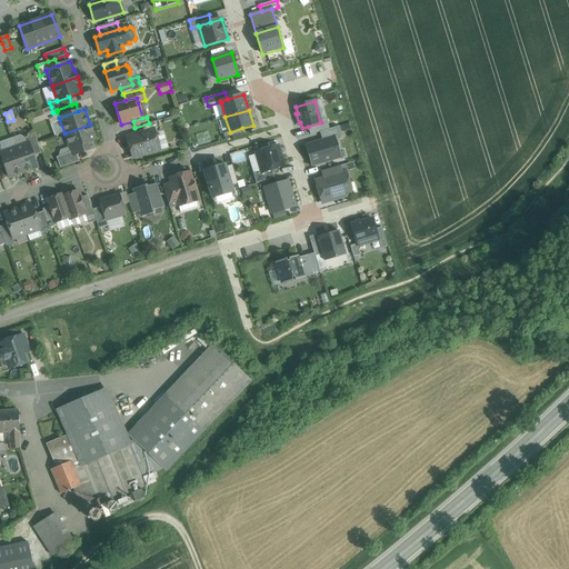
[(327,120),(320,122),(321,122),(308,127),(310,135),(330,129),(327,120)]
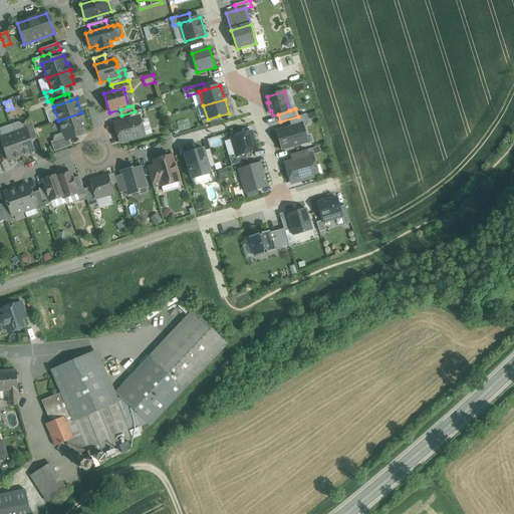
[(135,111),(121,115),(122,115),(129,113),(131,119),(140,116),(141,120),(146,118),(144,109),(135,111)]
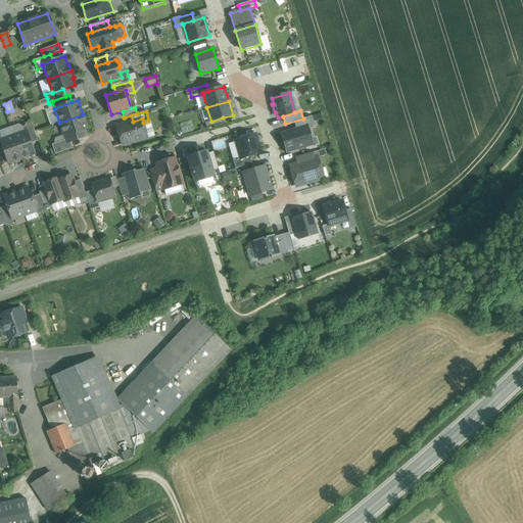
[(83,114),(59,123),(64,135),(66,140),(67,143),(70,141),(82,138),(80,134),(83,133),(82,130),(88,128),(83,114)]
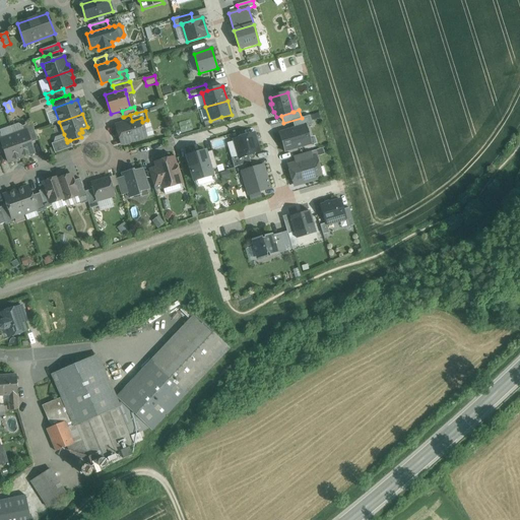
[(293,121),(295,128),(307,124),(307,127),(313,125),(311,116),(293,121)]
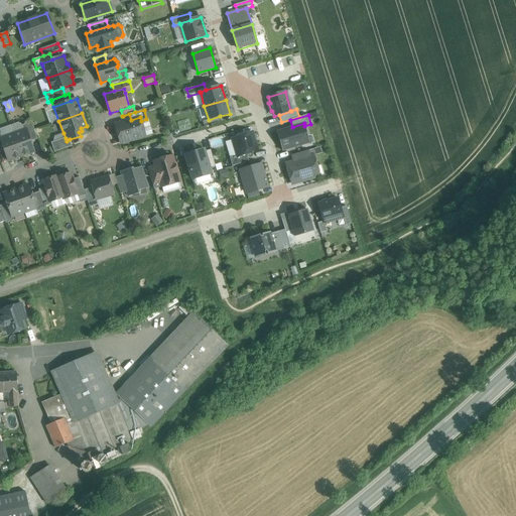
[(222,122),(220,116),(209,120),(203,121),(205,127),(222,122)]
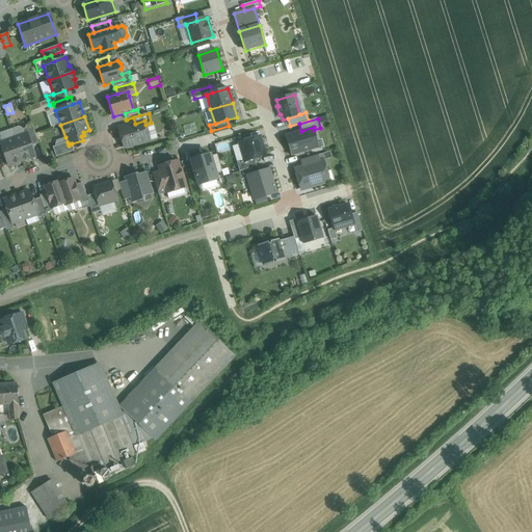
[(135,124),(118,128),(125,148),(151,140),(145,125),(144,121),(135,124)]
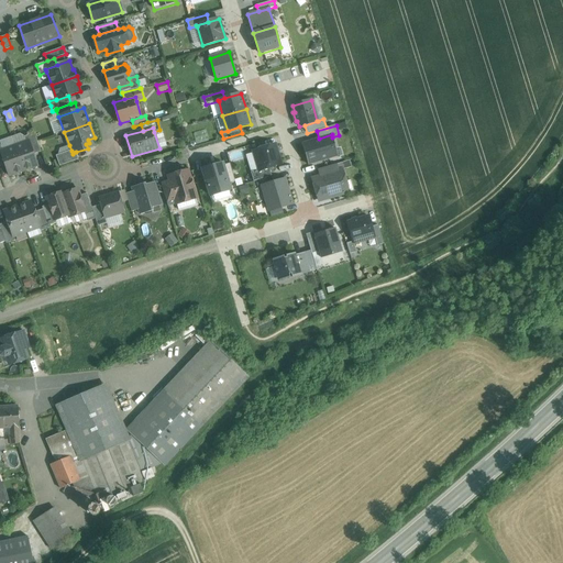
[(34,133),(24,136),(26,142),(30,141),(34,155),(42,152),(34,133)]
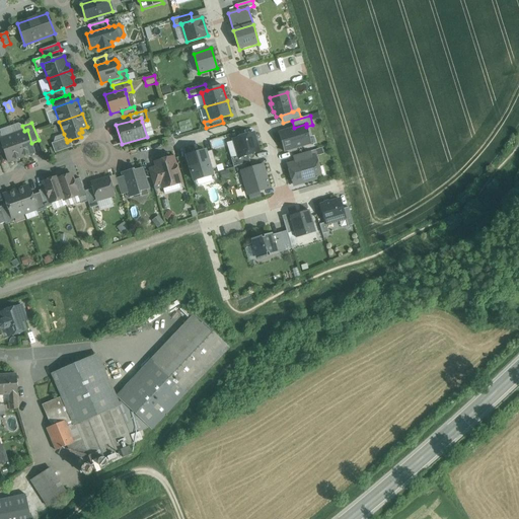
[(294,128),(279,132),(284,152),(311,145),(306,127),(306,124),(294,128)]
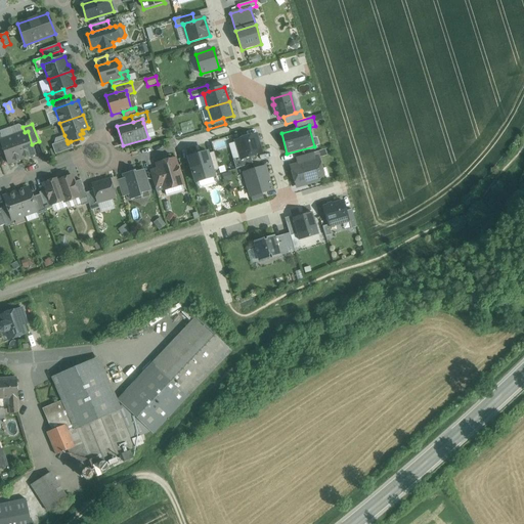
[(25,132),(13,136),(22,160),(36,155),(32,144),(28,131),(25,132)]
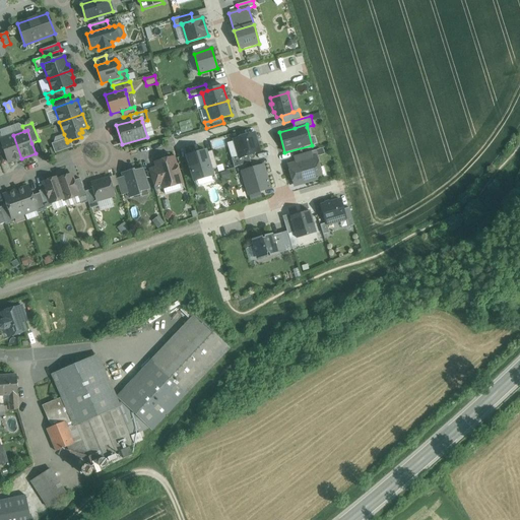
[(55,137),(54,143),(66,139),(64,134),(55,137)]
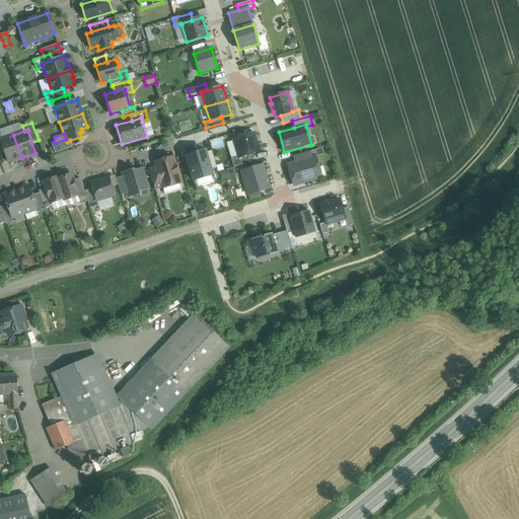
[(253,134),(234,140),(239,156),(239,157),(248,154),(258,151),(253,134)]
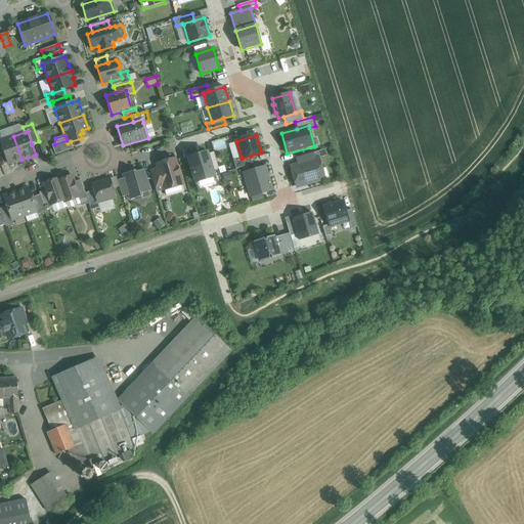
[(3,140),(0,141),(5,154),(8,164),(22,160),(13,136),(3,140)]
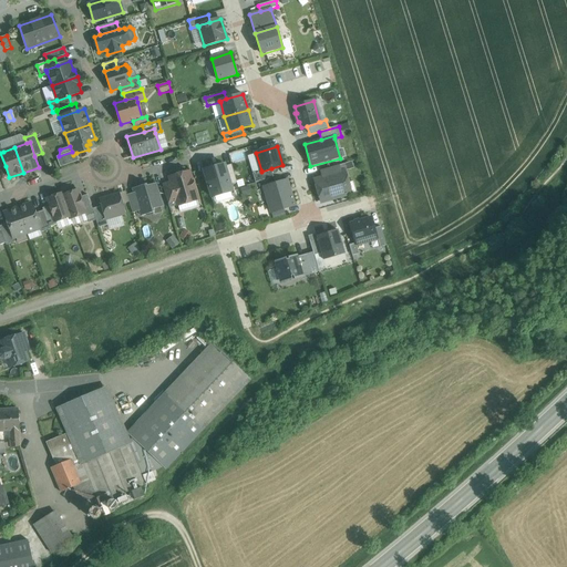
[(73,155),(72,152),(59,156),(57,157),(60,167),(79,161),(76,153),(73,155)]
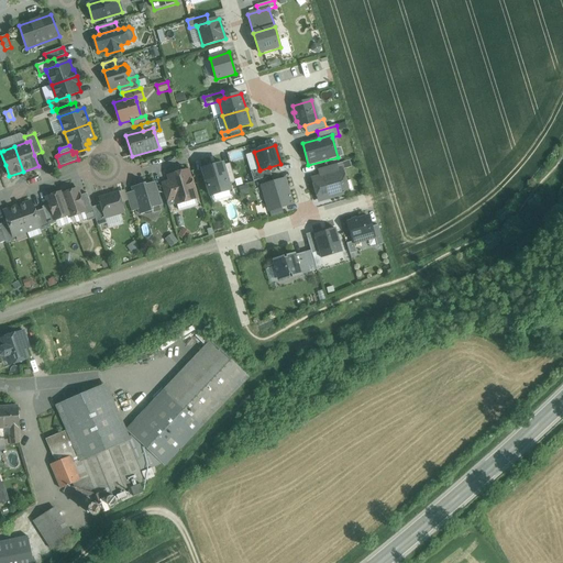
[(223,163),(202,169),(210,197),(231,190),(229,184),(223,166),(223,163)]
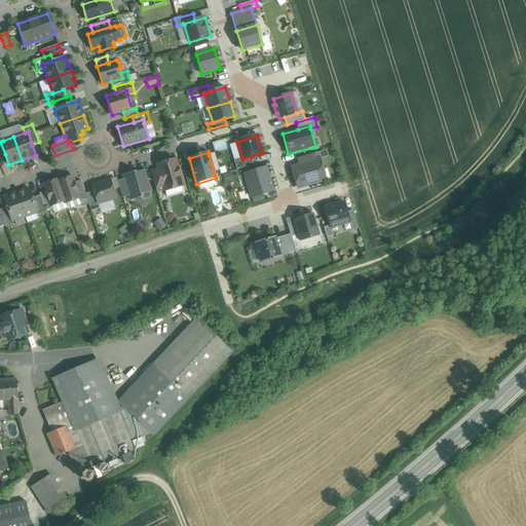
[(215,153),(209,155),(214,172),(220,170),(215,153)]
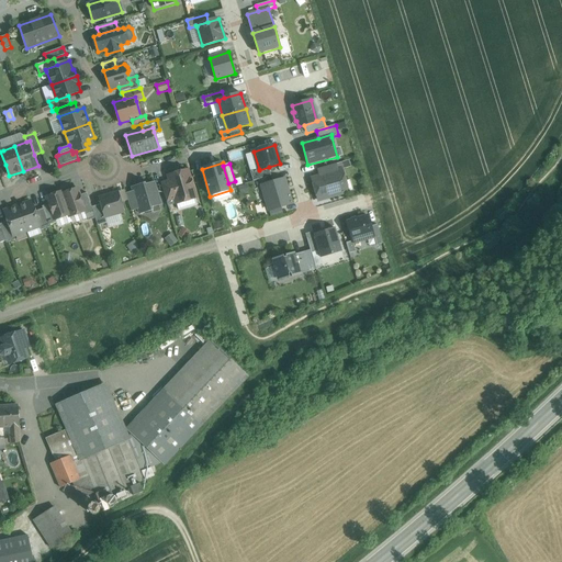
[(317,169),(319,177),(338,171),(336,164),(317,169)]
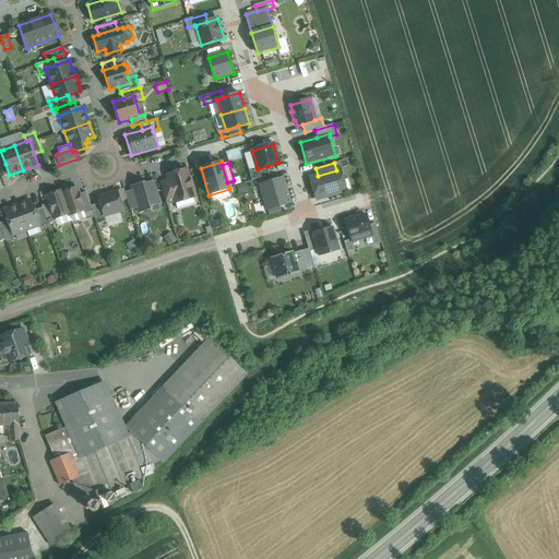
[(270,175),(268,166),(258,169),(258,168),(249,171),(252,180),(270,175)]
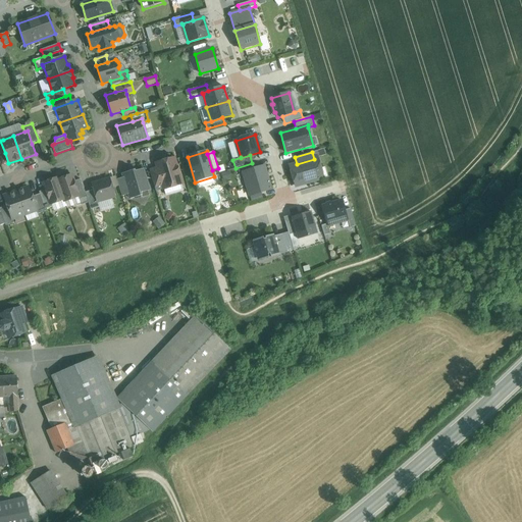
[(175,158),(156,164),(163,186),(164,190),(183,184),(175,158)]
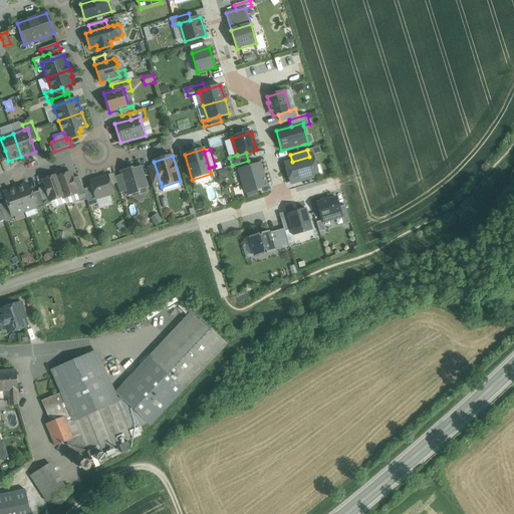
[(292,162),(285,164),(291,182),(298,180),(298,181),(298,182),(315,177),(312,167),(315,167),(315,166),(312,156),(309,157),(292,162)]
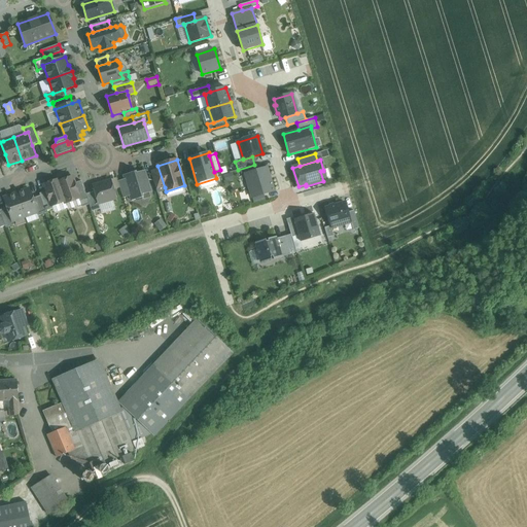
[(267,168),(245,174),(252,198),(274,191),(267,168)]
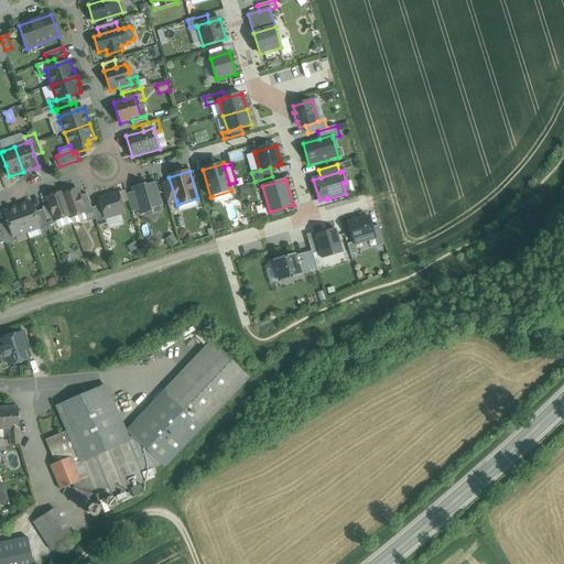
[(170,181),(162,184),(167,203),(176,201),(170,181)]
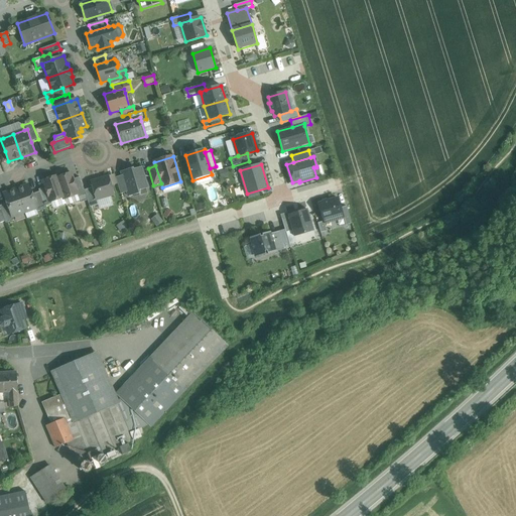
[(133,168),(122,171),(123,175),(128,192),(129,197),(140,194),(139,190),(147,187),(142,168),(134,170),(133,168)]
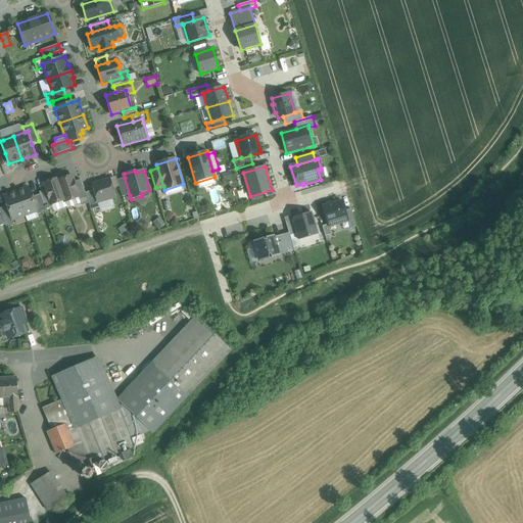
[(58,181),(65,201),(79,197),(80,197),(75,182),(72,176),(58,181)]
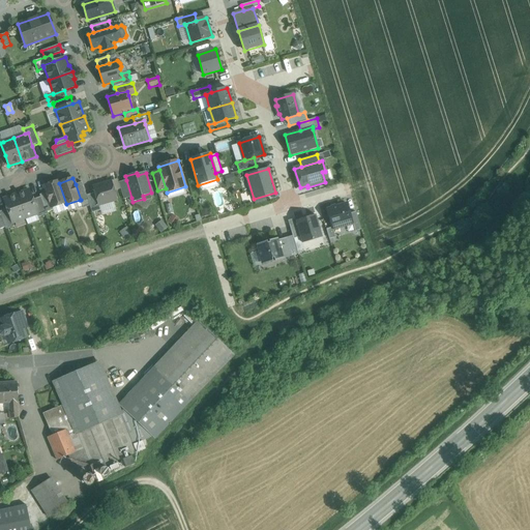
[(111,180),(93,185),(95,193),(99,206),(117,201),(111,180)]
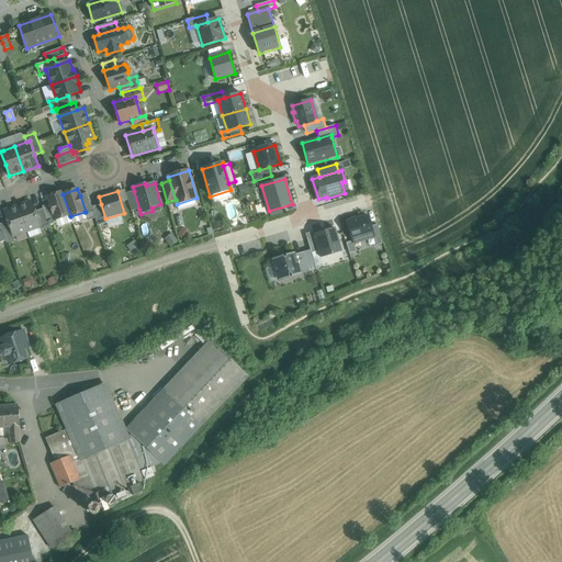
[(139,210),(134,191),(126,193),(132,211),(139,210)]
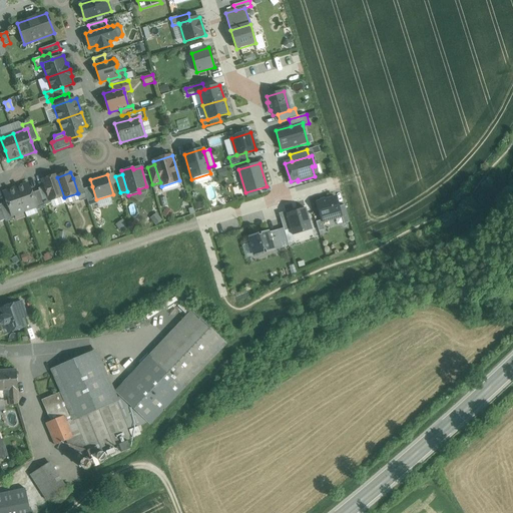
[(57,175),(43,180),(45,186),(50,200),(51,200),(63,196),(64,198),(64,197),(57,177),(57,175)]
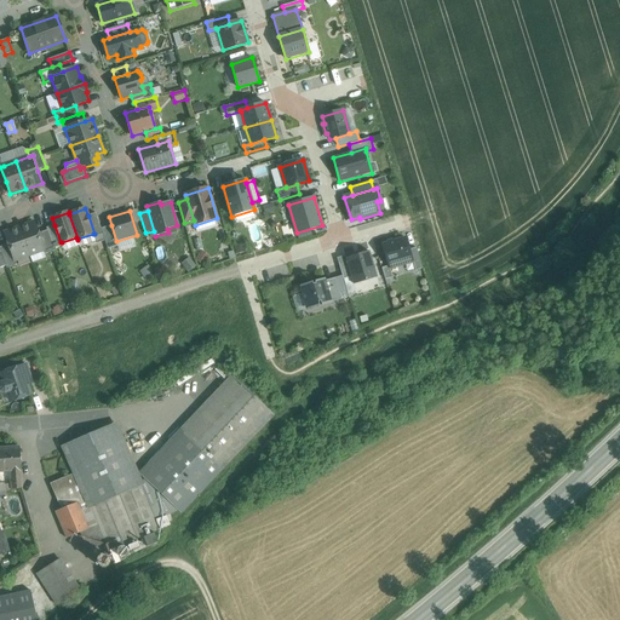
[(103,234),(102,229),(96,213),(89,216),(95,234),(93,234),(95,236),(103,234)]
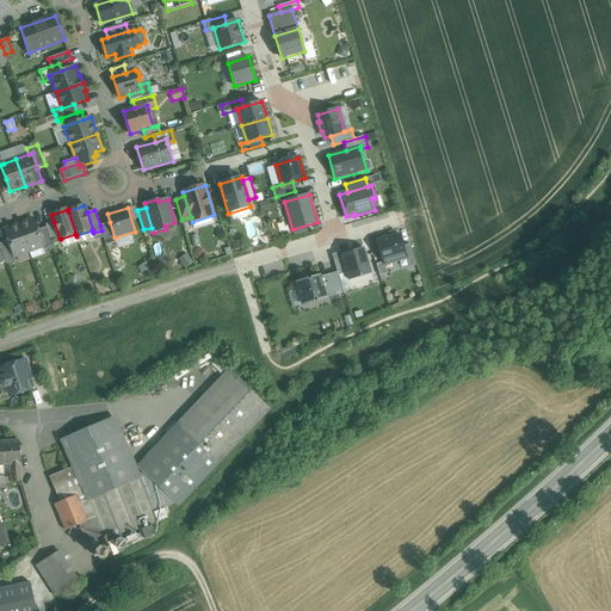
[(35,220),(19,224),(29,252),(43,247),(44,246),(38,230),(35,220)]
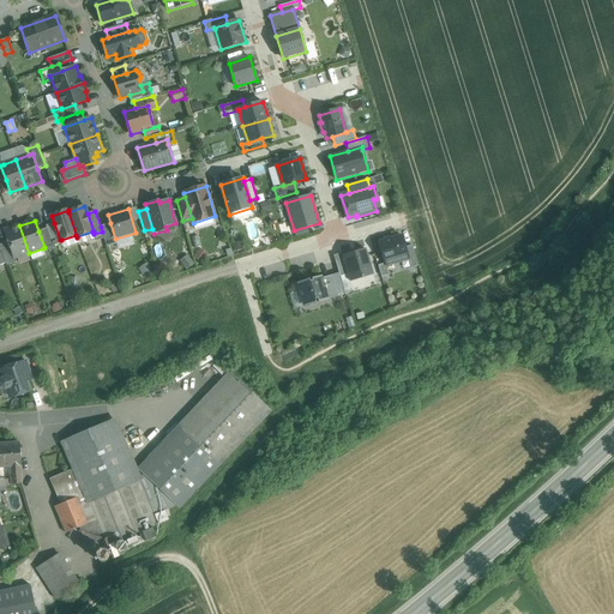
[(54,223),(47,226),(54,246),(62,244),(61,240),(60,240),(54,223)]
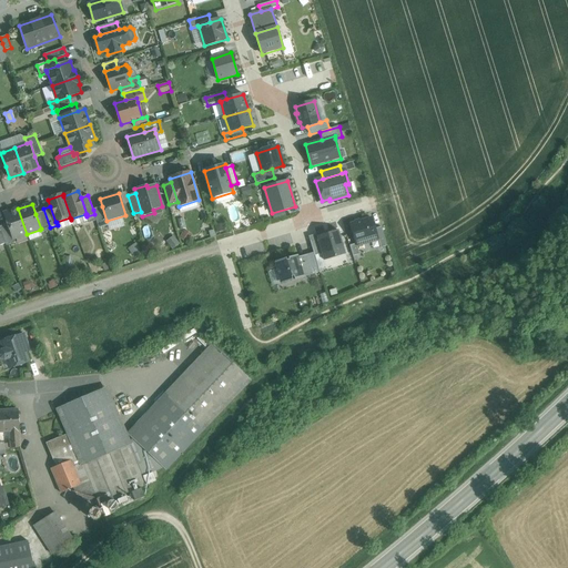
[(93,210),(94,214),(97,223),(99,229),(109,225),(107,221),(102,206),(93,210)]
